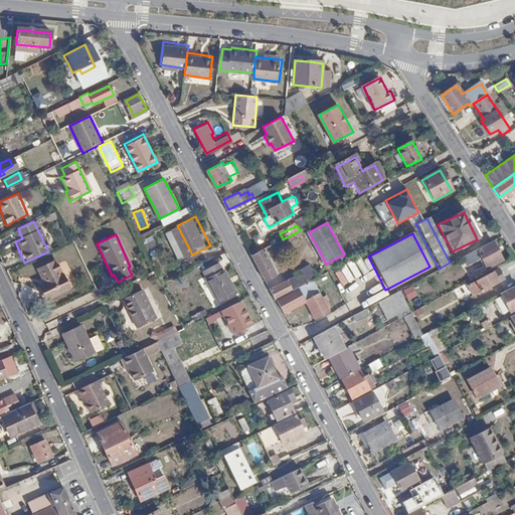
[(490,242),(475,249),(484,268),(499,261),(490,242)]
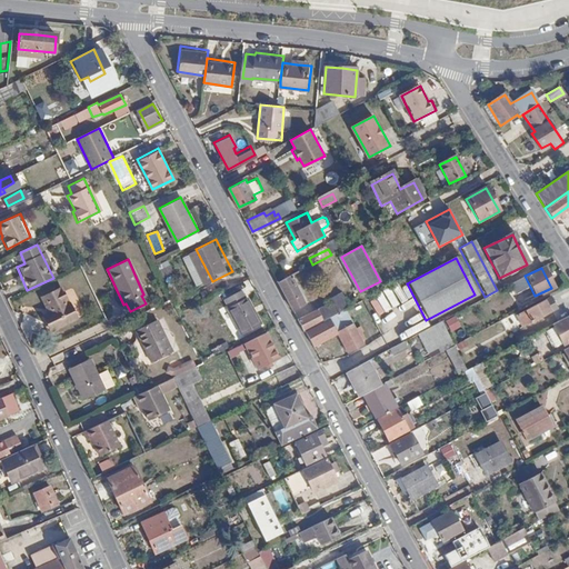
[(306,302),(291,276),(280,282),(295,309),(306,302)]
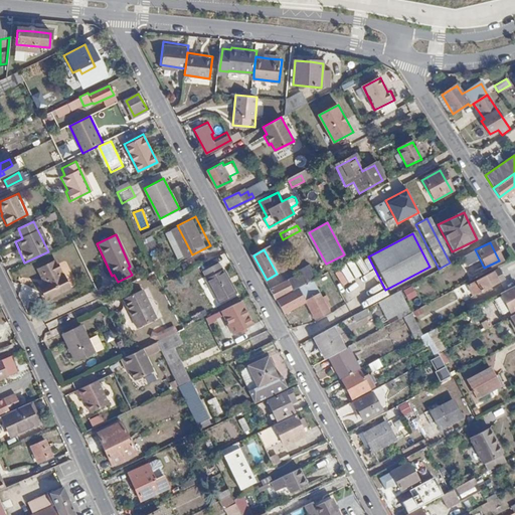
[(67,288),(53,260),(36,269),(43,282),(38,285),(45,298),(67,288)]
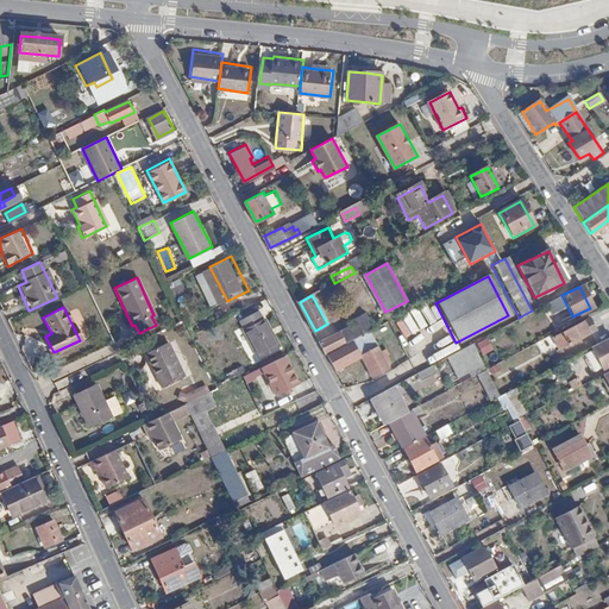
[(262,307),(243,315),(261,353),(281,344),(268,316),(265,314),(262,307)]
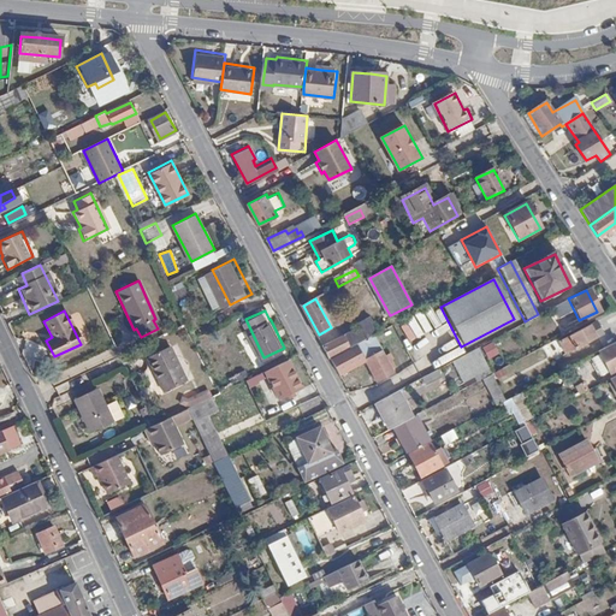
[(323,342),(329,355),(356,341),(373,332),(377,330),(369,314),(353,323),(354,326),(323,342)]
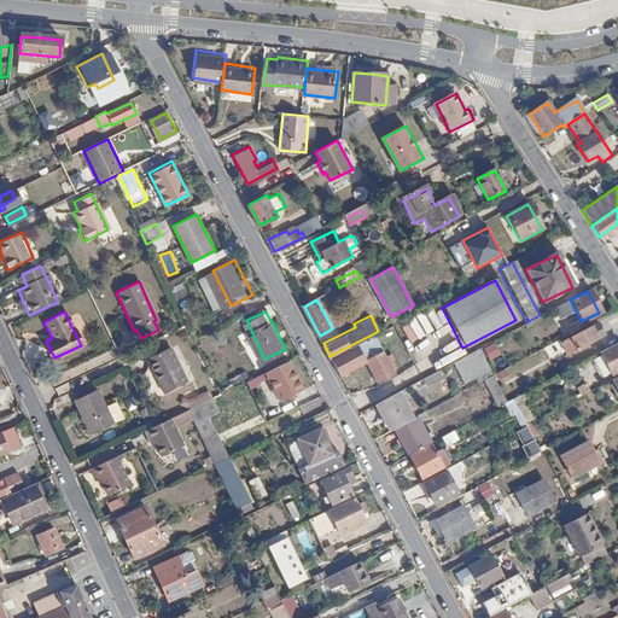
[(592,324),(559,340),(566,354),(599,338),(592,324)]
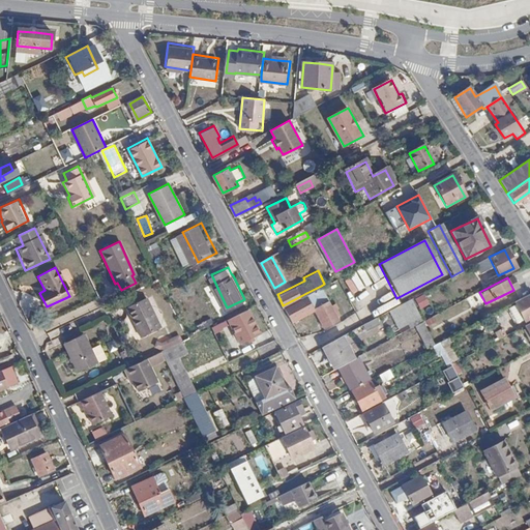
[(321,286),(306,293),(324,325),(337,318),(321,286)]
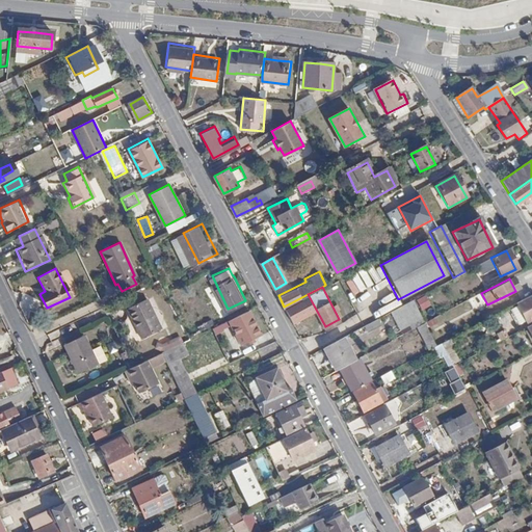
[(531,317),(531,293),(517,300),(527,320),(531,317)]
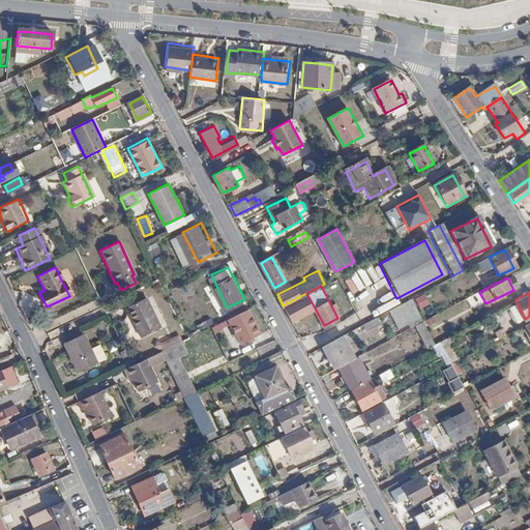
[(420,308),(431,304),(427,293),(416,297),(420,308)]
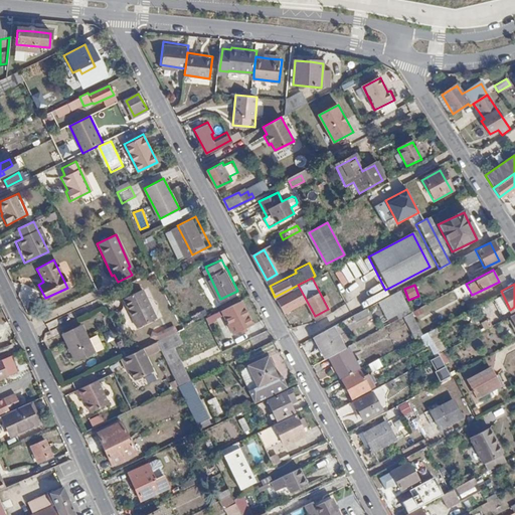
[(144,289),(125,298),(137,327),(157,319),(144,289)]
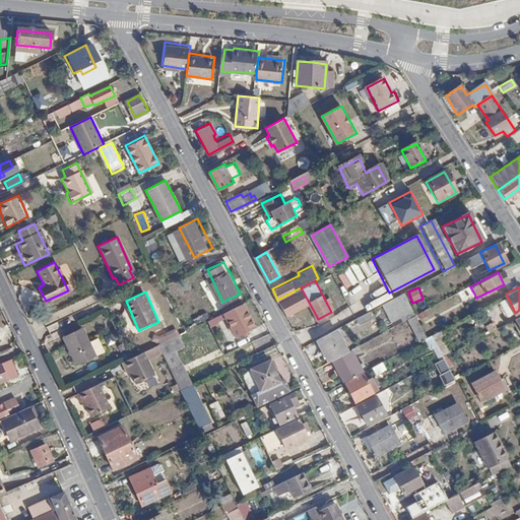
[(409,306),(403,293),(380,304),(383,309),(387,307),(391,315),(409,306)]
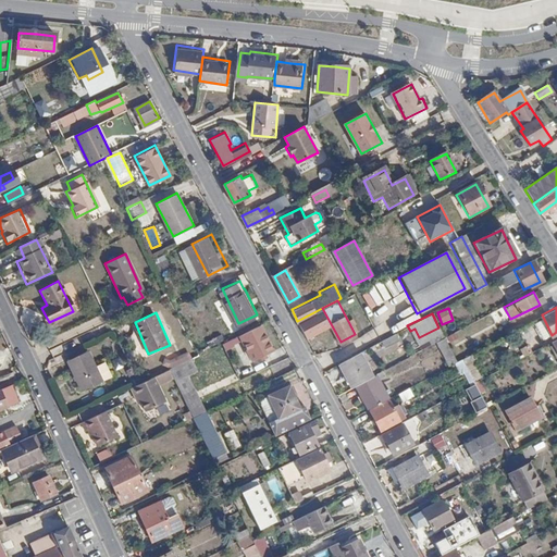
[(90,327),(103,322),(100,316),(87,321),(90,327)]
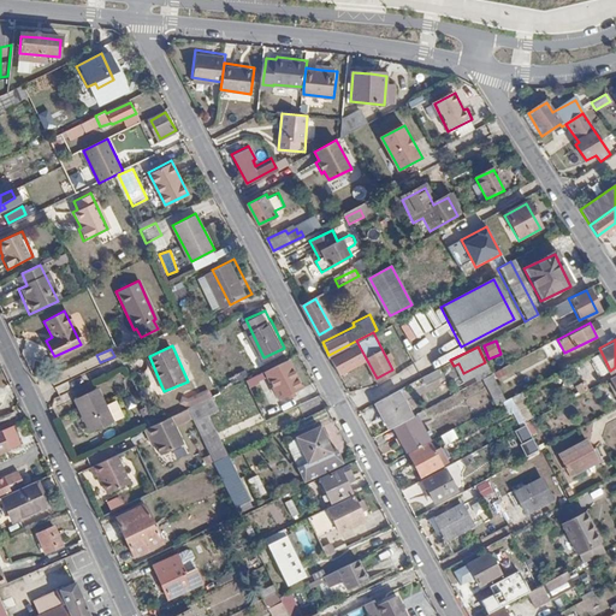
[(268,375),(292,366),(289,357),(265,368),(268,375)]
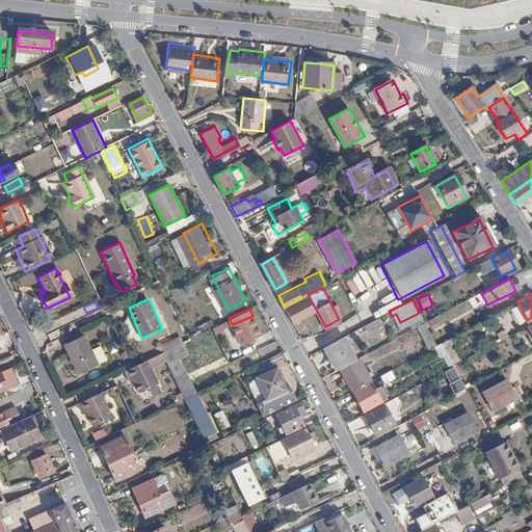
[(253,316),(232,324),(240,344),(261,335),(253,316)]
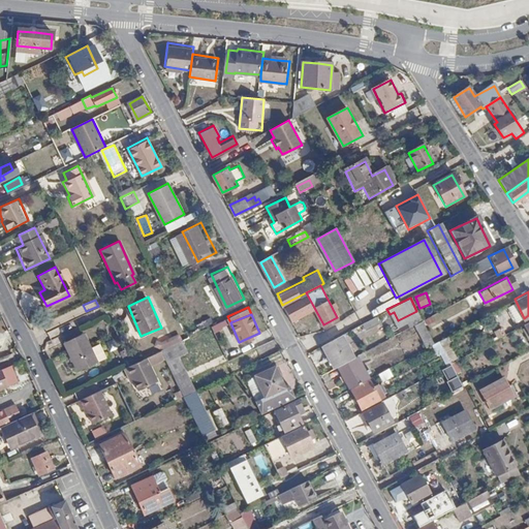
[(369,336),(385,328),(379,316),(363,324),(369,336)]
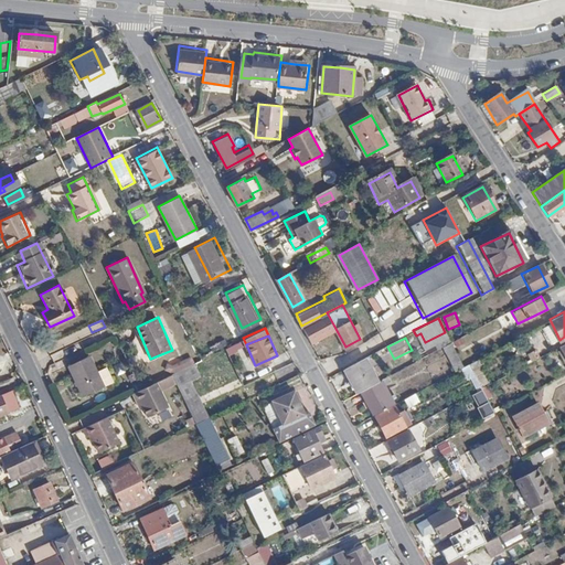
[(451,342),(443,347),(455,370),(465,365),(451,342)]
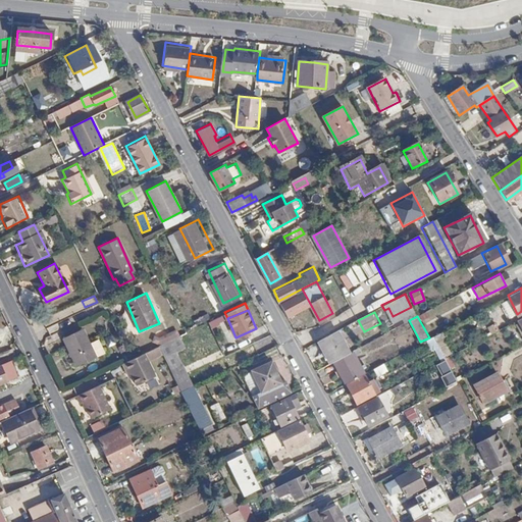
[(489,326),(492,333),(500,330),(497,323),(489,326)]
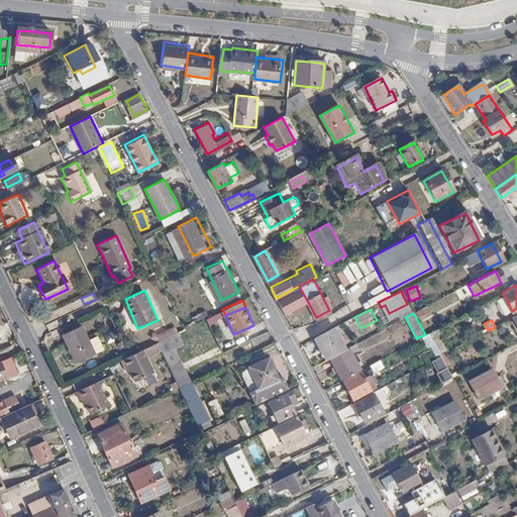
[(333,325),(314,334),(326,358),(330,357),(345,349),(333,325)]
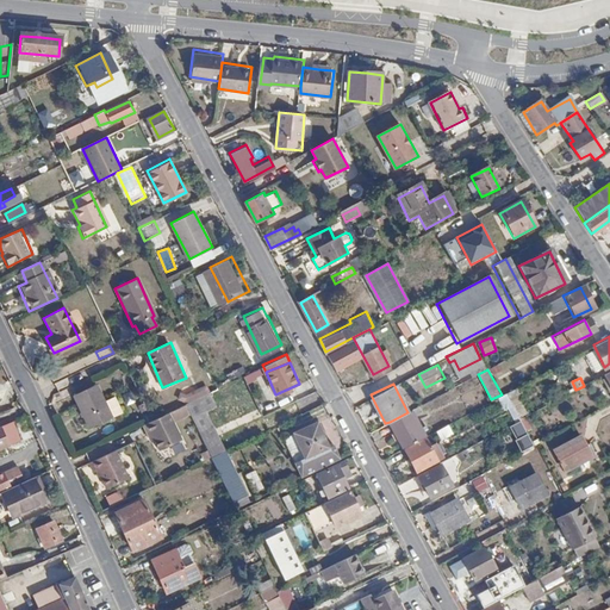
[(109,421),(93,387),(70,397),(86,431),(109,421)]
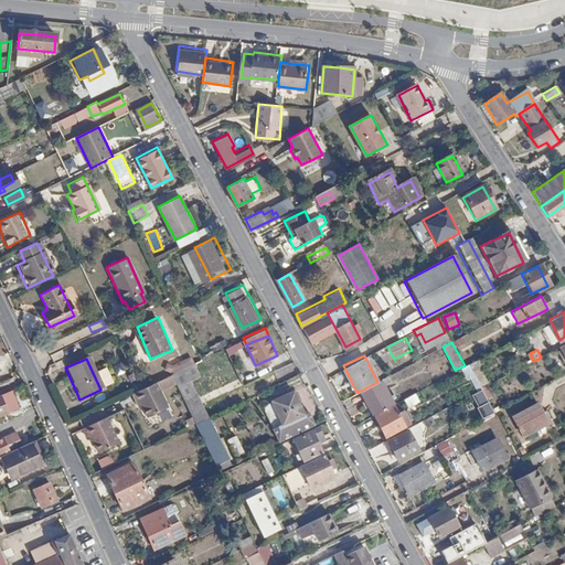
[(385,379),(390,387),(427,368),(422,359),(385,379)]
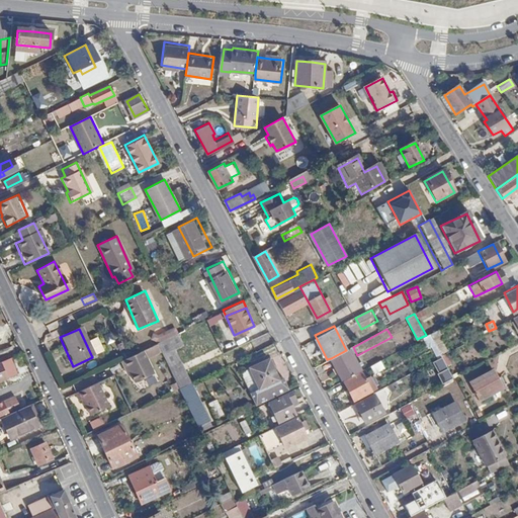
[(436,357),(448,351),(439,330),(427,336),(436,357)]
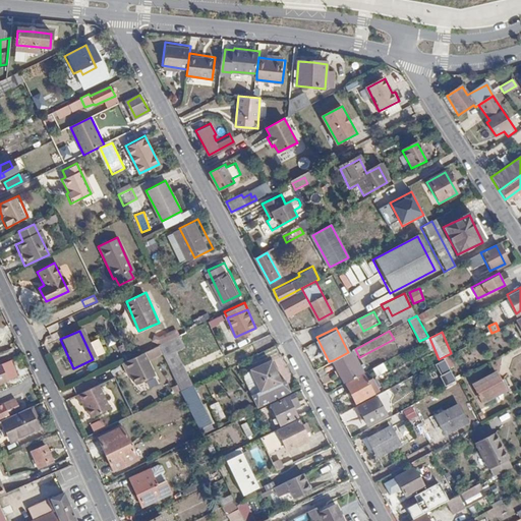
[(182,390),(191,386),(175,352),(182,348),(176,335),(159,344),(182,390)]
